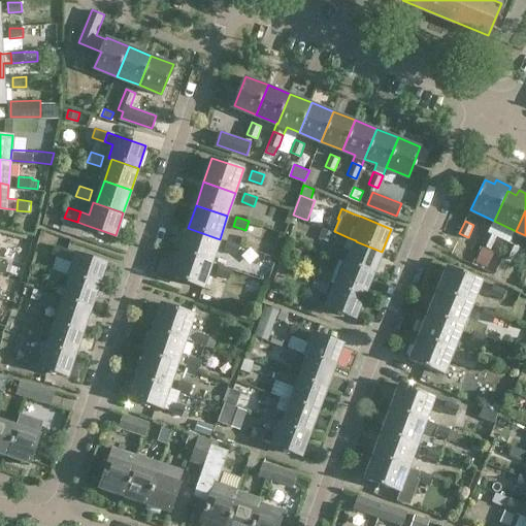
[(324,227),(320,235),(332,240),(332,241),(343,245),(348,237),(334,231),(324,227)]
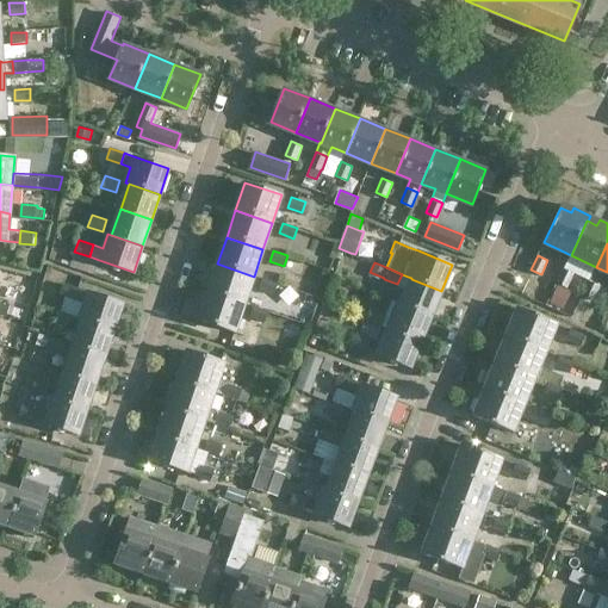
[(254,277),(217,264),(208,291),(244,303),(254,277)]
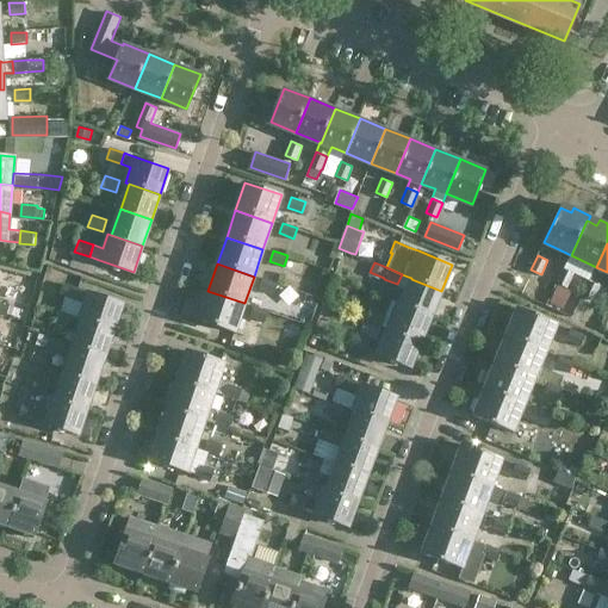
[(569,286),(575,273),(564,268),(558,281),(569,286)]
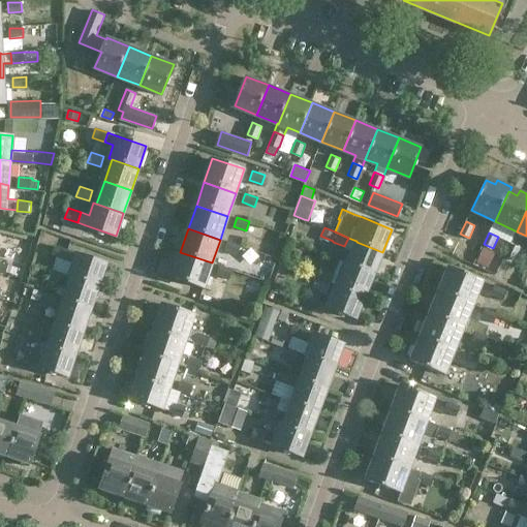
[(348,238),(344,246),(353,250),(347,262),(374,274),(382,252),(357,242),(357,241),(353,240),(348,238)]
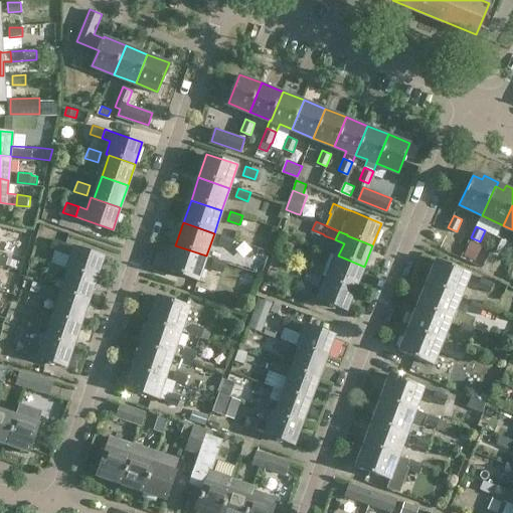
[(222,234),(219,243),(231,247),(231,245),(237,247),(239,240),(234,238),(222,234)]
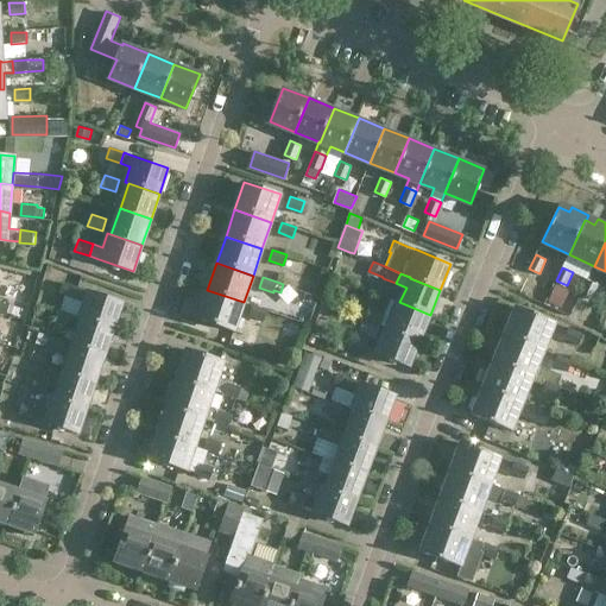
[(593,297),(599,284),(588,279),(582,292),(593,297)]
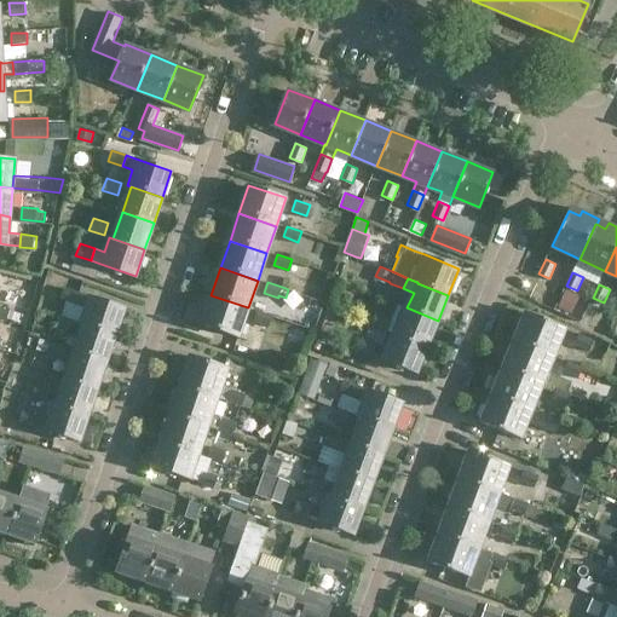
[(581,293),(577,290),(566,286),(557,305),(571,312),(581,293)]
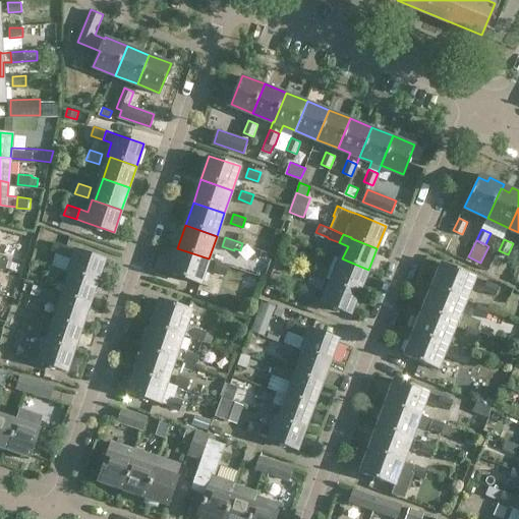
[(54,241),(52,250),(64,254),(67,246),(54,241)]
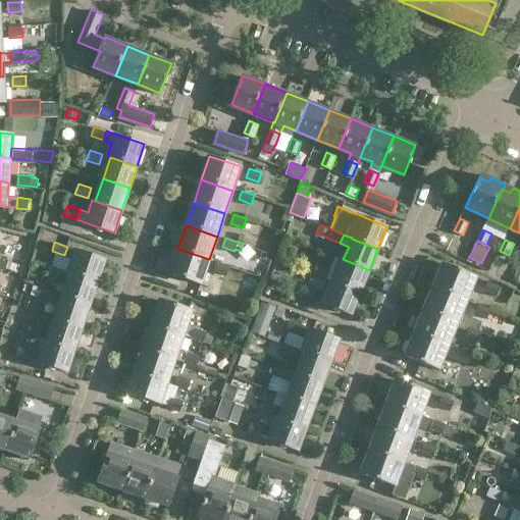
[(97,282),(105,259),(75,249),(67,271),(71,272),(70,273),(97,282)]
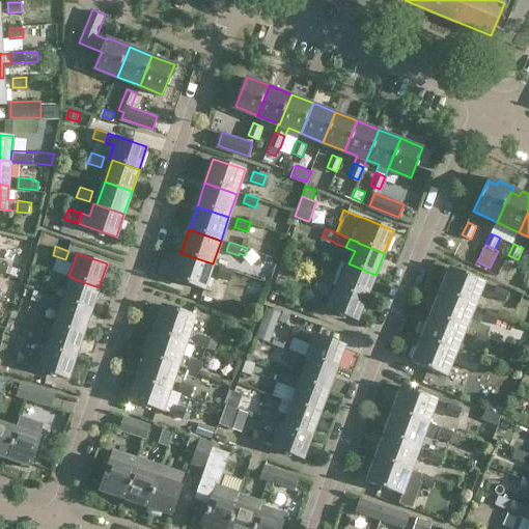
[(172,277),(204,287),(213,263),(181,253),(172,277)]
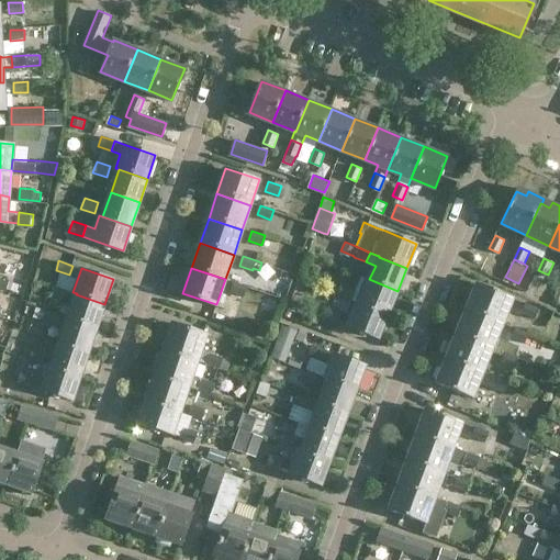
[(0,277),(0,287),(7,290),(7,288),(18,291),(20,282),(9,279),(0,277)]
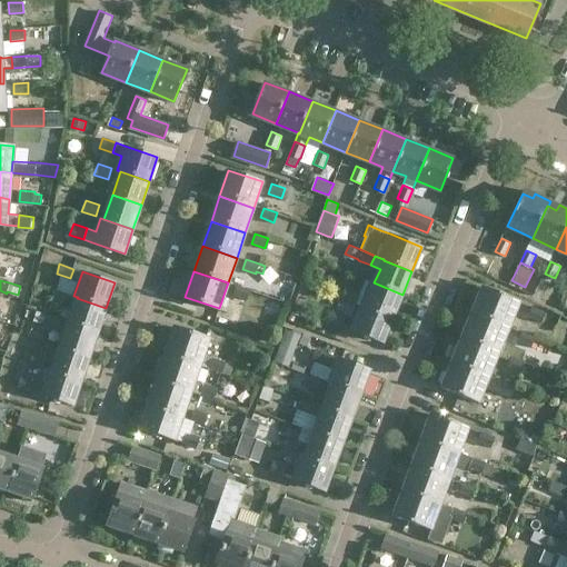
[(393,317),(403,295),(374,282),(365,306),(393,317)]
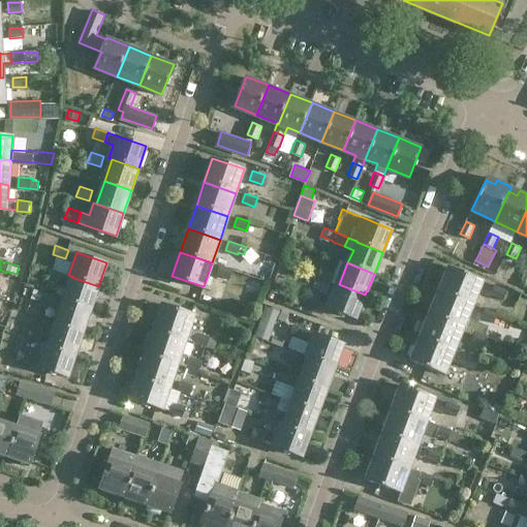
[(220,265),(217,274),(229,278),(233,269),(220,265)]
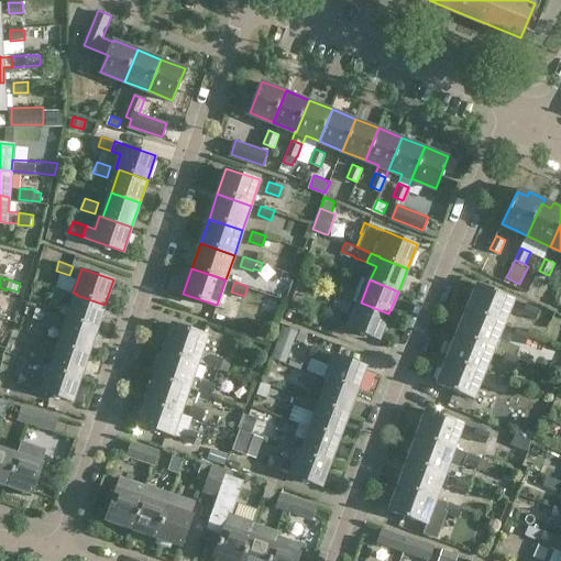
[(352,298),(356,288),(343,283),(339,293),(352,298)]
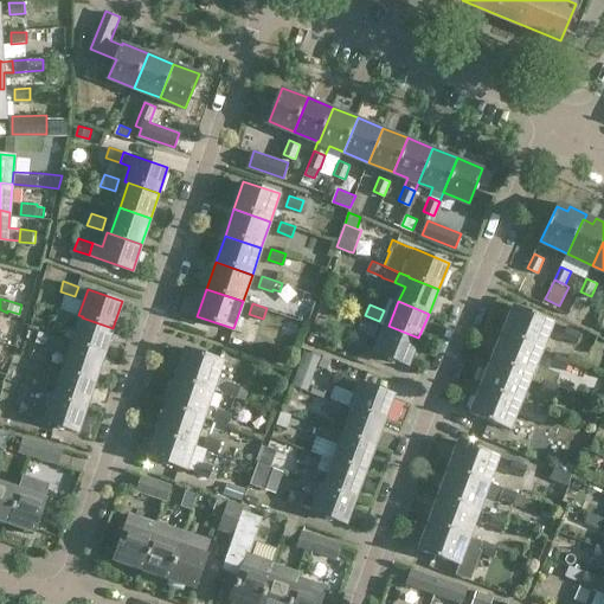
[(544,348),(554,320),(520,306),(515,317),(509,315),(502,332),(508,334),(508,333),(544,348)]
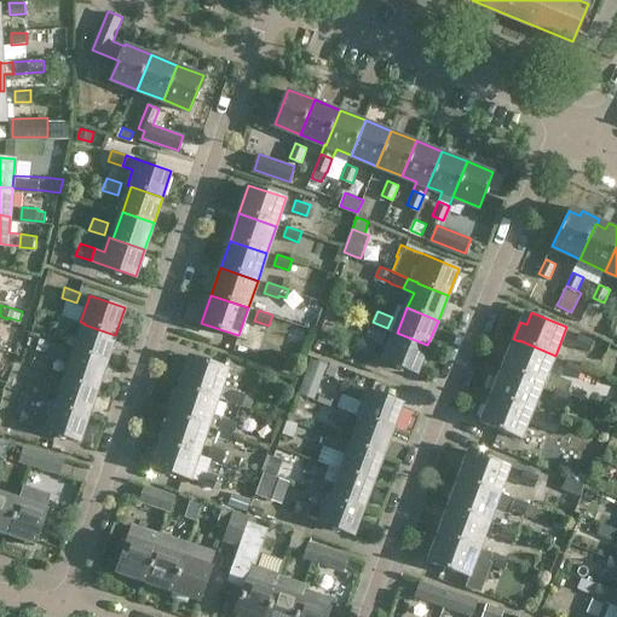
[(59,315),(56,326),(71,330),(75,319),(59,315)]
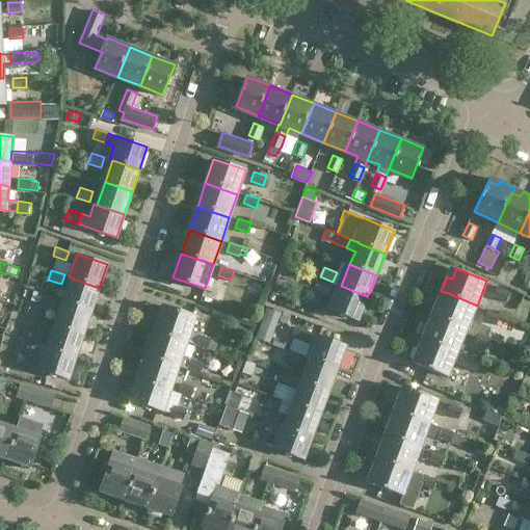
[(64,300),(91,310),(99,288),(72,279),(64,300)]
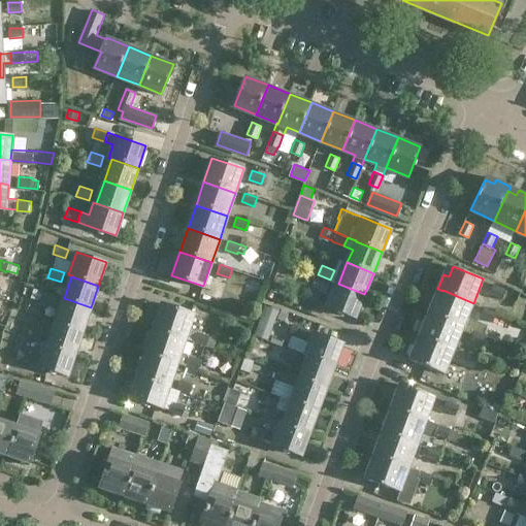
[(326,304),(355,317),(364,294),(338,284),(335,283),(326,304)]
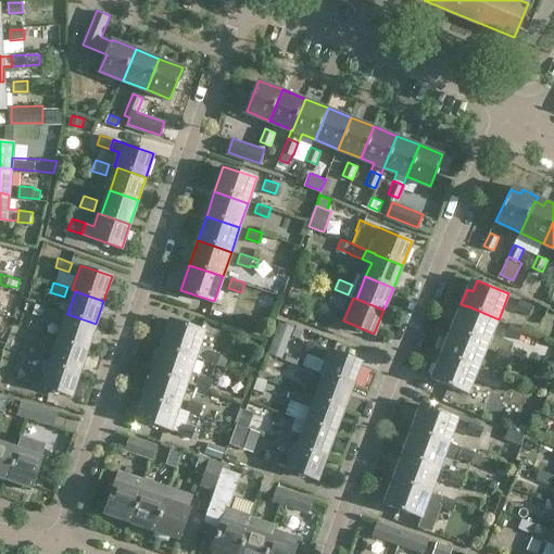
[(532,303),(520,299),(516,309),(529,313),(532,303)]
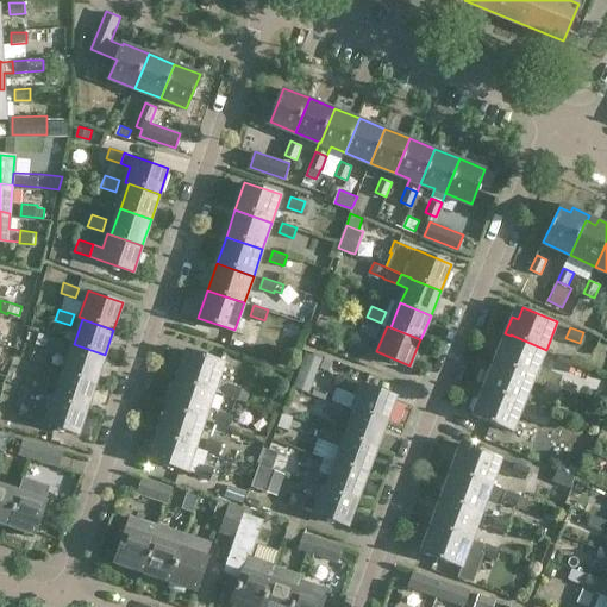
[(367,348),(371,337),(356,331),(352,342),(367,348)]
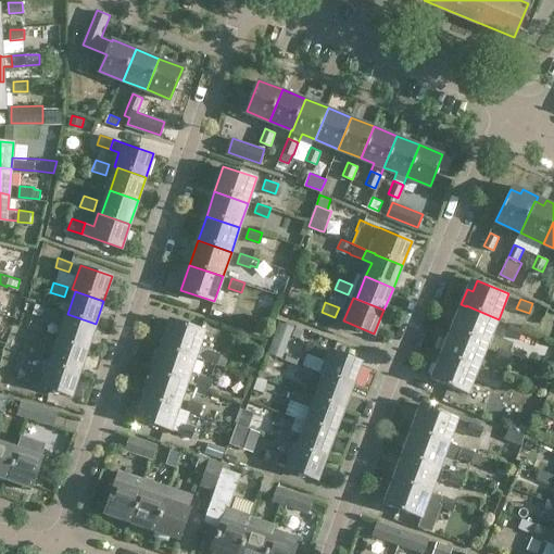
[(36,304),(34,313),(55,320),(59,312),(36,304)]
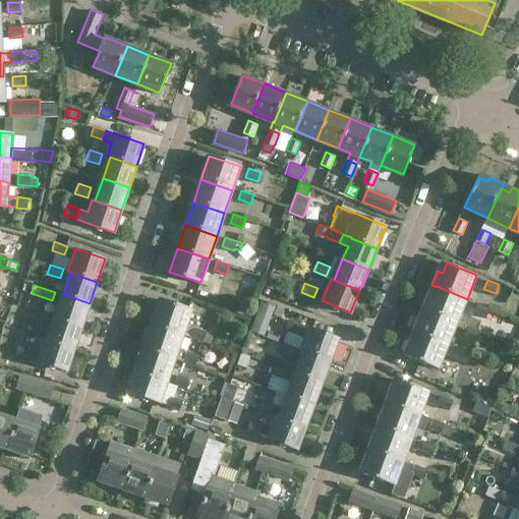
[(437,286),(437,287),(434,295),(428,293),(422,308),(427,309),(458,322),(467,299),(437,286)]
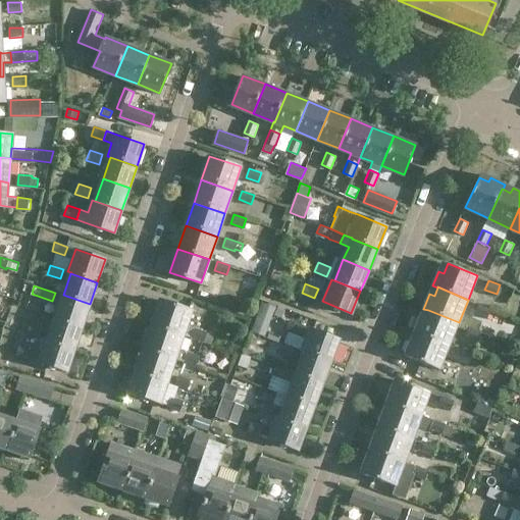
[(56,317),(83,326),(90,304),(63,295),(56,317)]
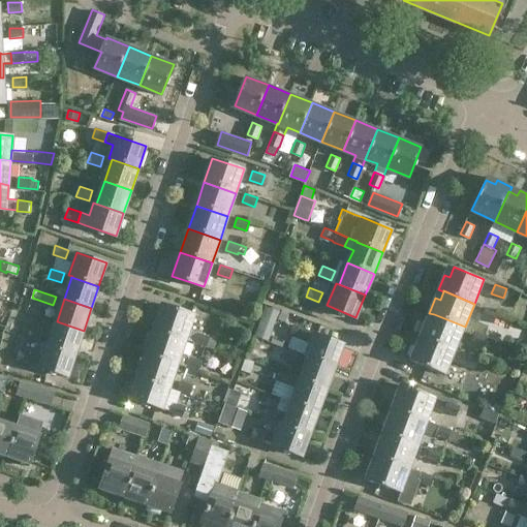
[(162,303),(154,328),(186,338),(193,341),(196,331),(189,329),(194,314),(162,303)]
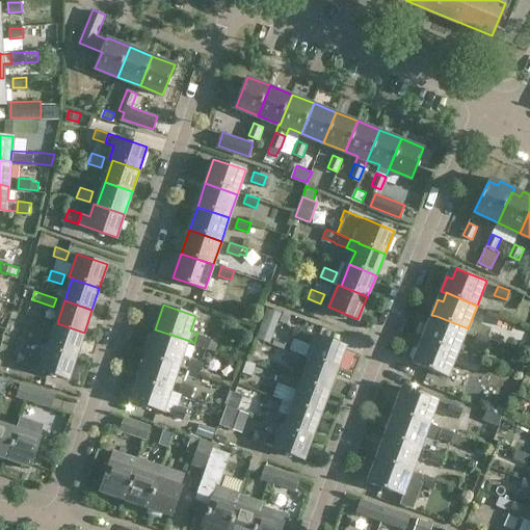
[(268,307),(265,316),(279,321),(282,312),(268,307)]
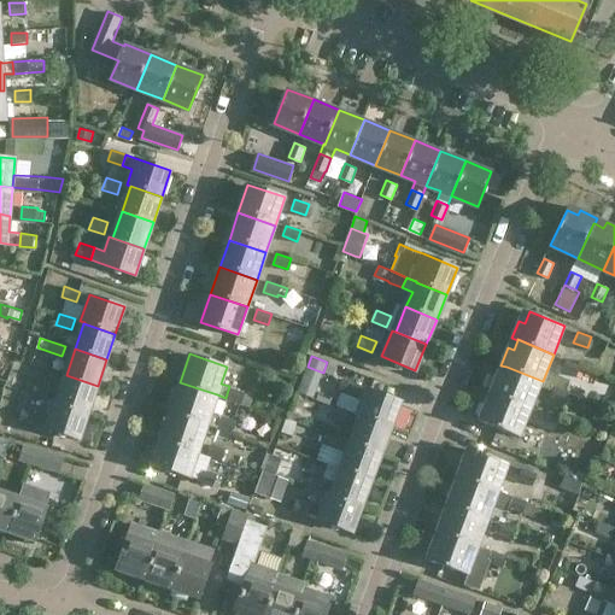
[(580,365),(566,359),(562,370),(575,375),(580,365)]
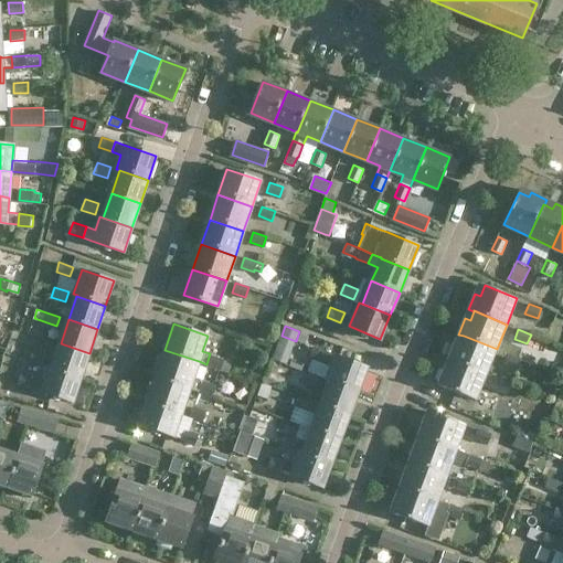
[(301,330),(298,339),(307,342),(309,332),(301,330)]
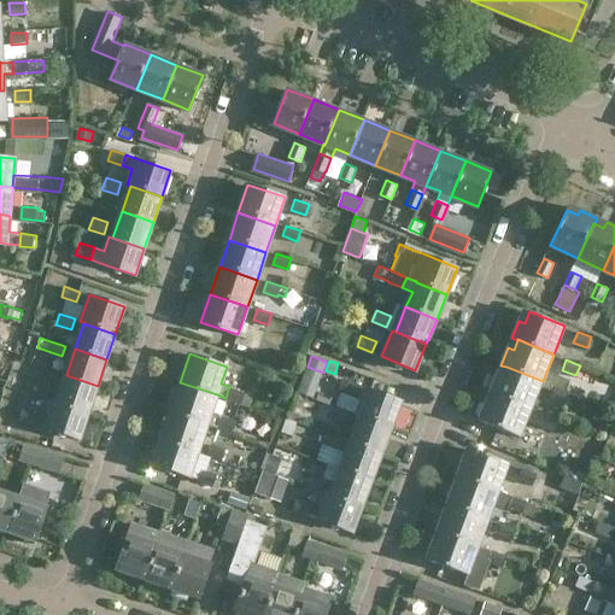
[(507,367),(503,376),(497,375),(490,392),(496,394),(496,393),(532,408),(543,381),(507,367)]
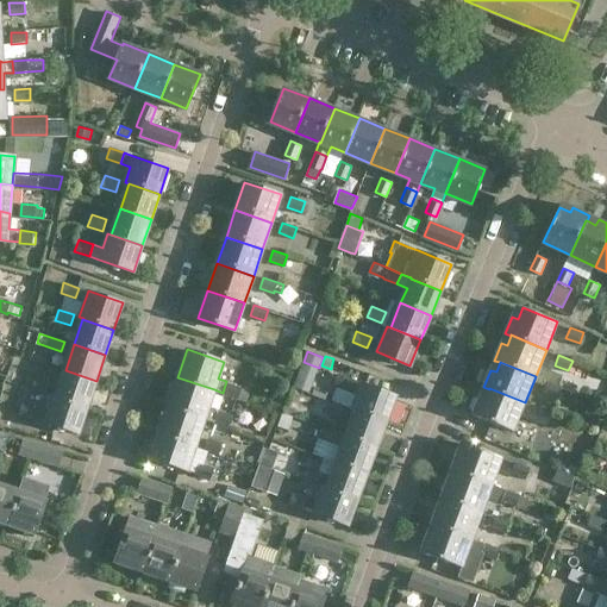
[(56,396),(87,406),(97,381),(66,370),(56,396)]
